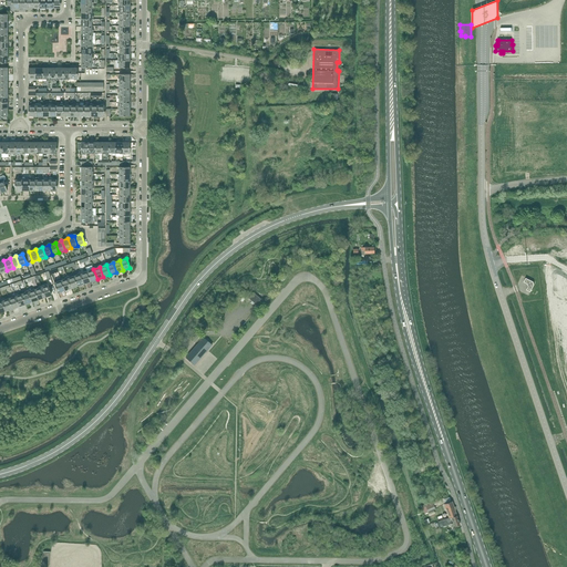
[(91,281),(98,279),(93,269),(88,271),(91,281)]
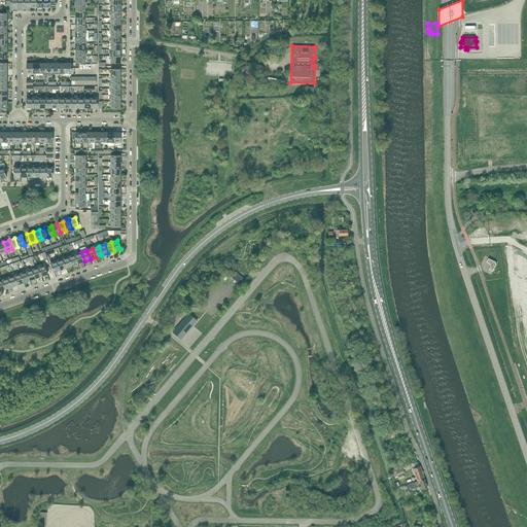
[(84,261),(81,252),(75,254),(78,264),(84,261)]
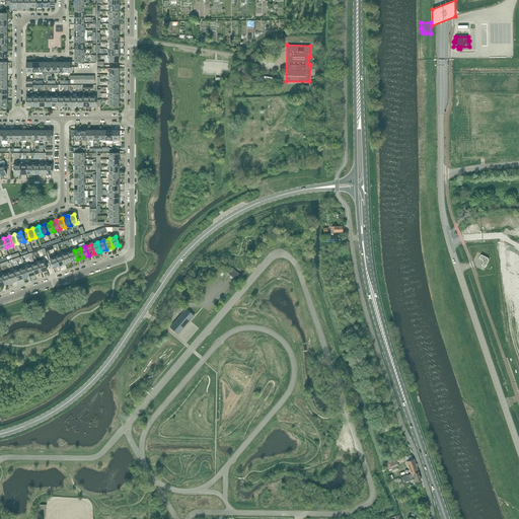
[(71,262),(77,260),(74,250),(68,252),(71,262)]
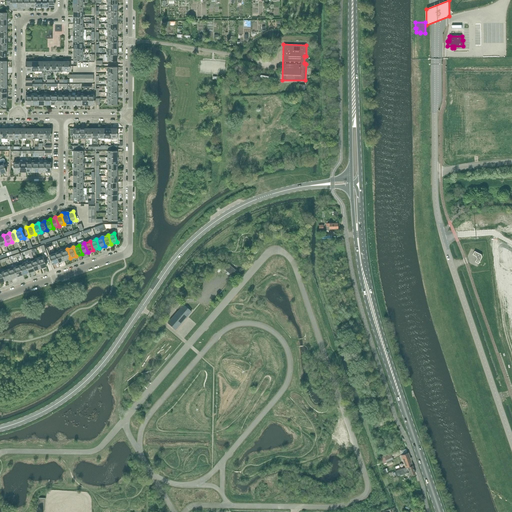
[(64,260),(70,258),(67,249),(61,251),(64,260)]
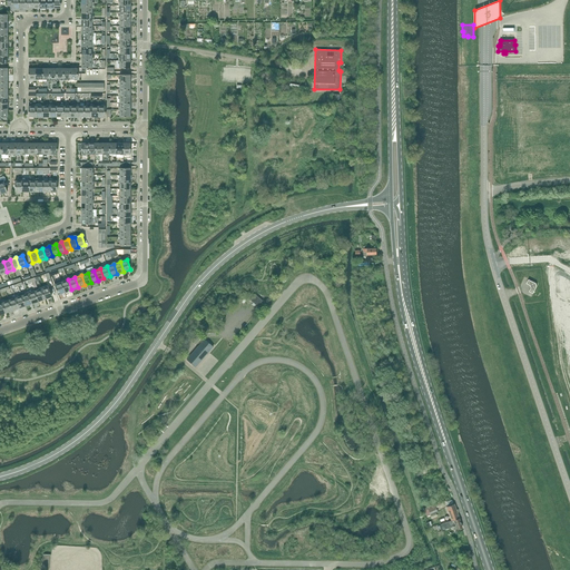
[(65,292),(71,290),(68,279),(61,282),(65,292)]
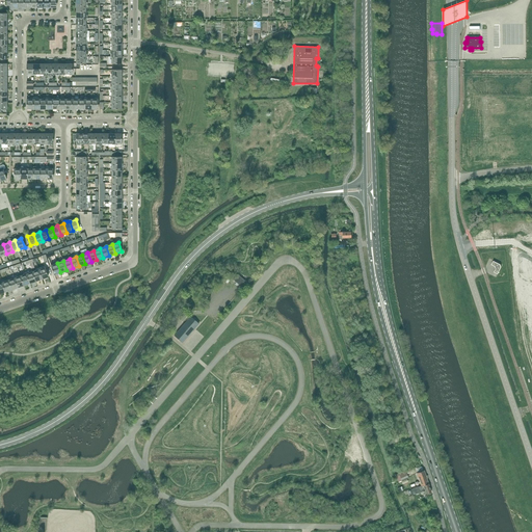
[(501,267),(500,264),(494,261),(491,265),(495,266),(496,269),(494,272),(498,273),(501,267)]
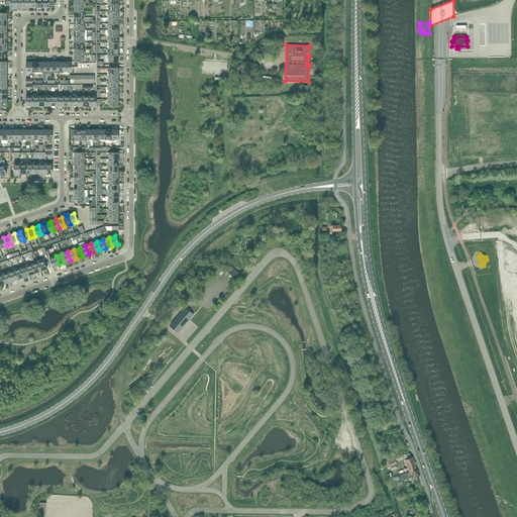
[(53,267),(59,265),(56,255),(49,257),(53,267)]
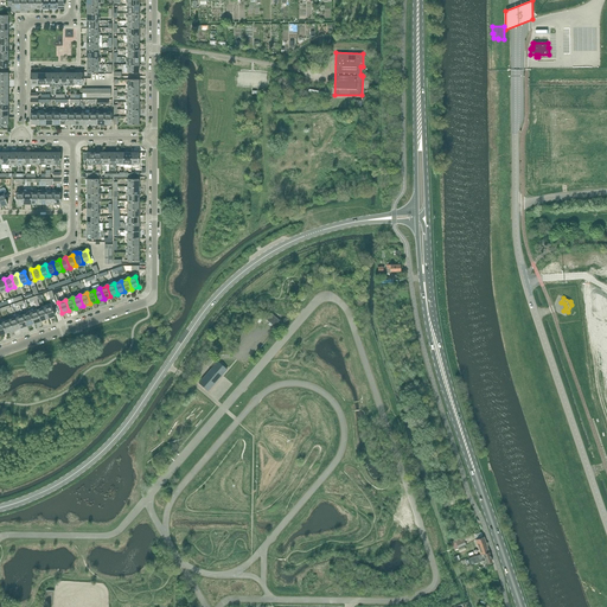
[(48,318),(55,315),(51,305),(44,307),(48,318)]
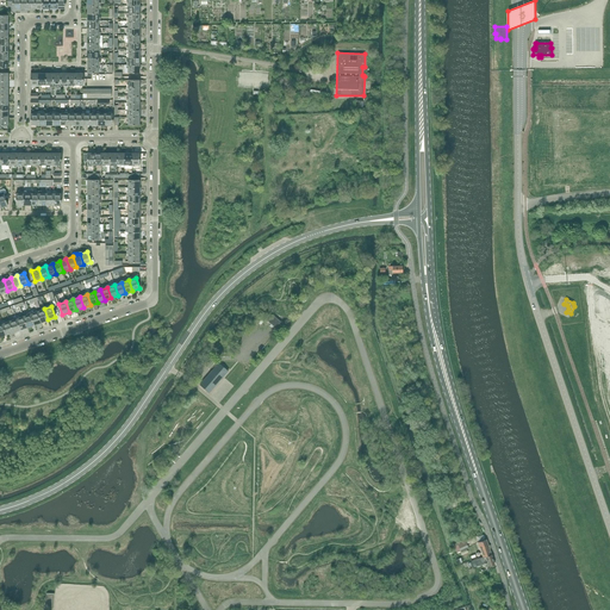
[(42,322),(48,319),(44,309),(37,311),(42,322)]
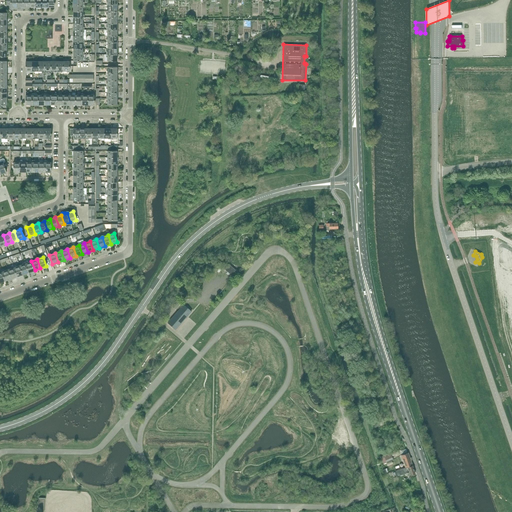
[(29,272),(35,270),(31,261),(26,263),(29,272)]
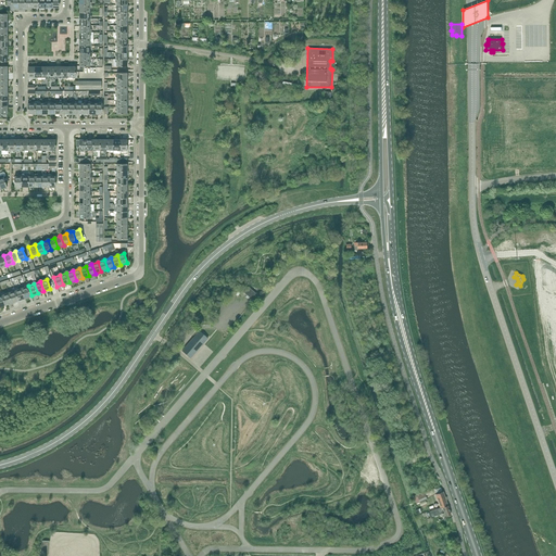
[(25,298),(32,295),(28,286),(22,288),(25,298)]
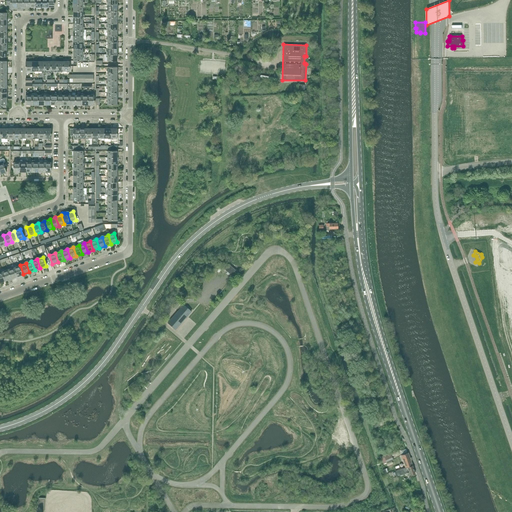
[(233,276),(237,271),(229,264),(224,269),(233,276)]
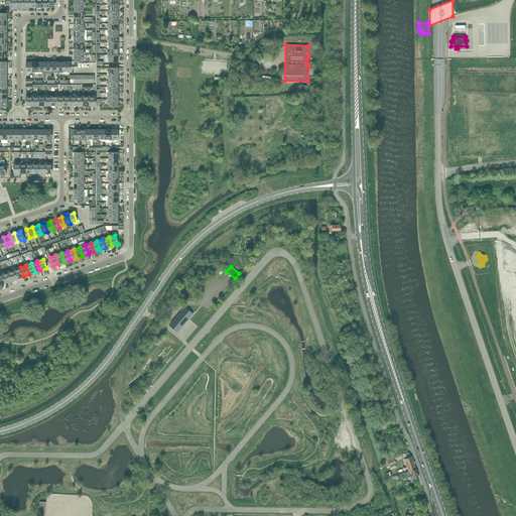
[(17,278),(23,276),(20,267),(14,269),(17,278)]
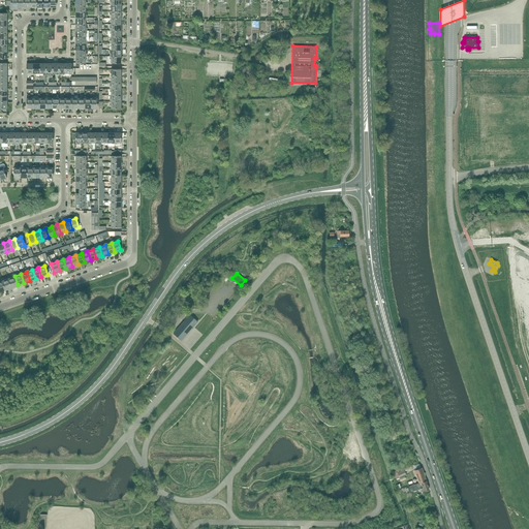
[(11,288),(18,285),(14,276),(8,278),(11,288)]
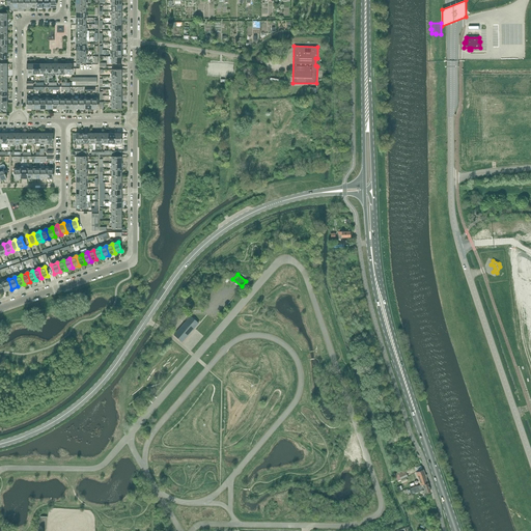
[(5,291),(11,289),(8,279),(2,281),(5,291)]
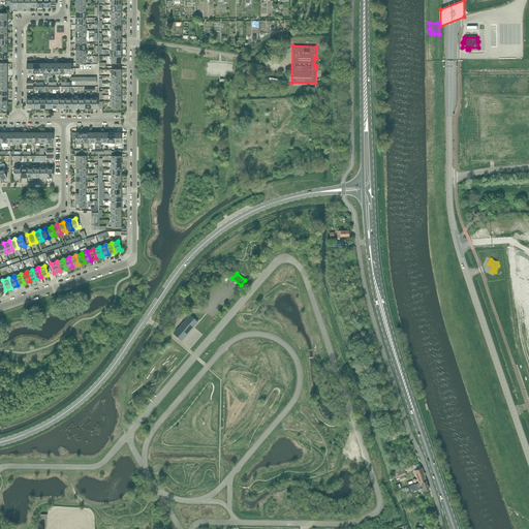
[(182,341),(197,321),(190,314),(174,334),(182,341)]
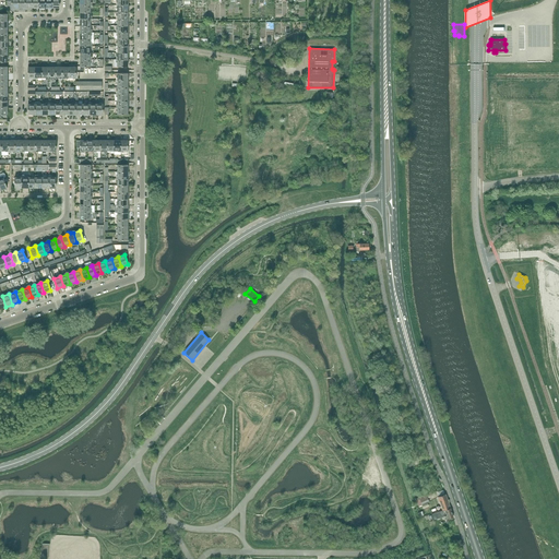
[(428,499),(427,495),(426,494),(423,495),(424,496),(416,499),(419,507),(423,504),(420,502),(428,499)]
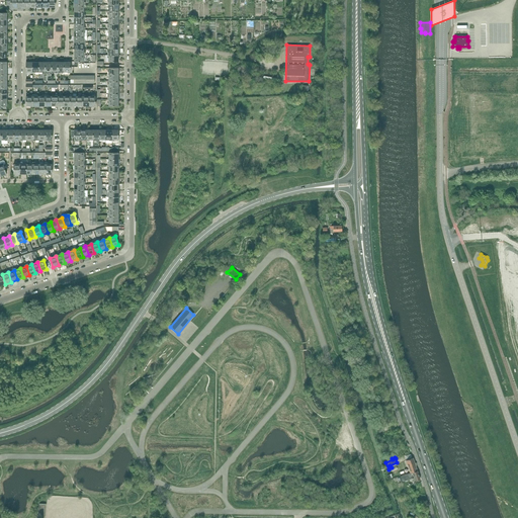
[(417,470),(414,460),(413,457),(413,458),(406,460),(410,472),(417,470)]
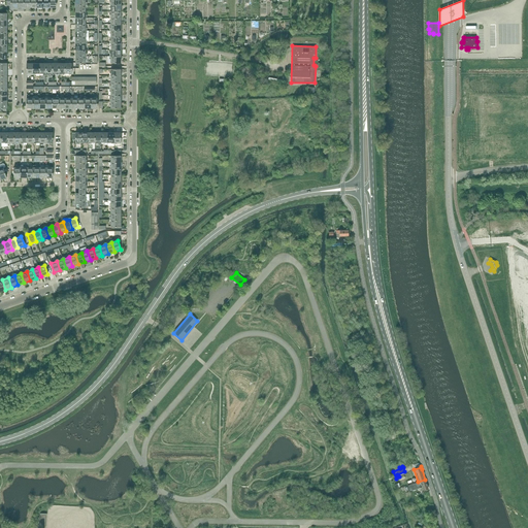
[(421,491),(428,488),(425,480),(408,486),(409,491),(420,488),(421,491)]
